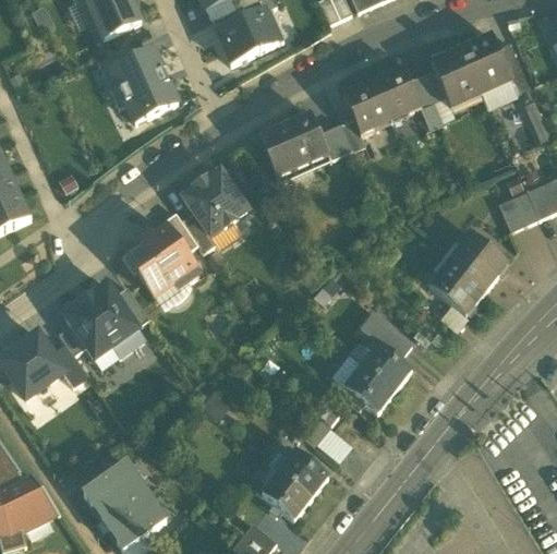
[(85,0),(76,4),(68,8),(80,33),(92,27),(98,24),(87,0),(85,0)]
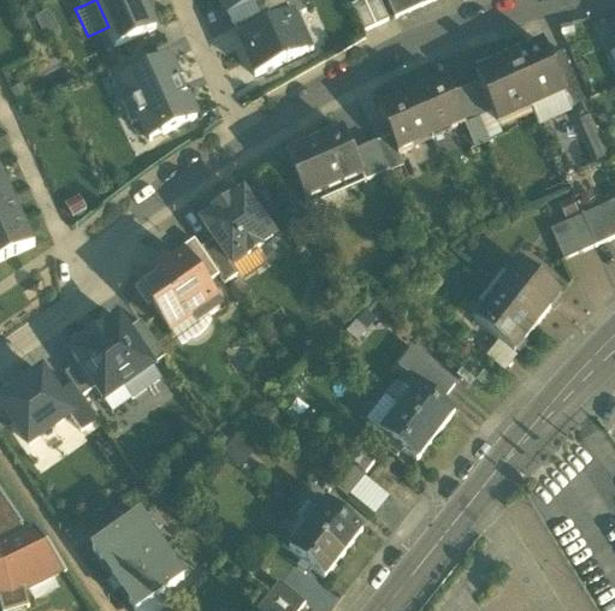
[(96,0),(108,27),(101,30),(108,47),(158,25),(146,0),(96,0)]
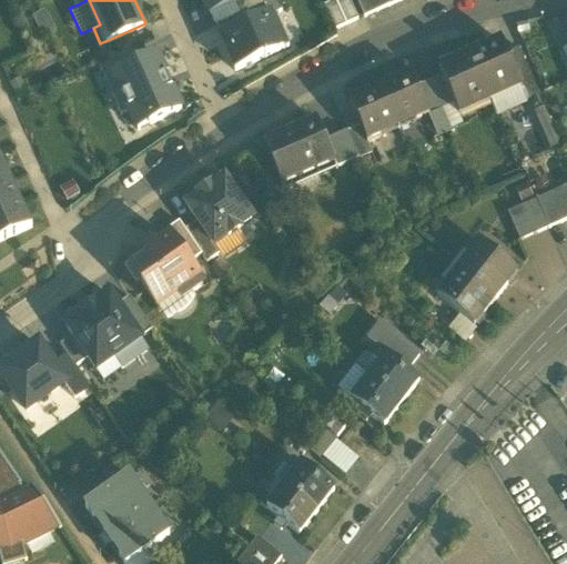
[(206,0),(211,10),(233,0),(206,0)]
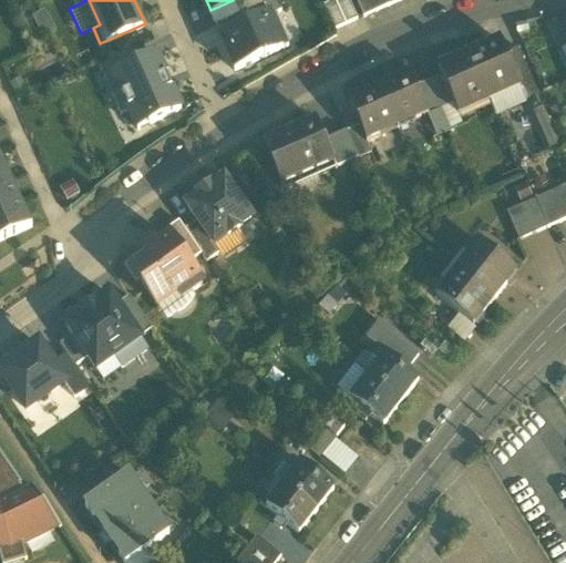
[(233,0),(211,10),(216,22),(240,11),(235,0),(233,0)]
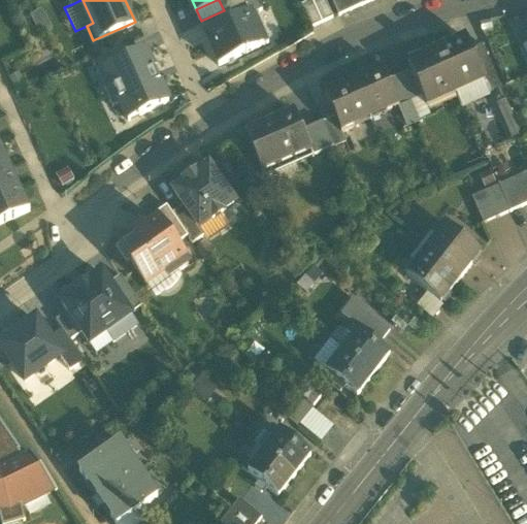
[(246,0),(224,10),(229,22),(252,12),(256,10),(263,7),(260,0),(246,0)]
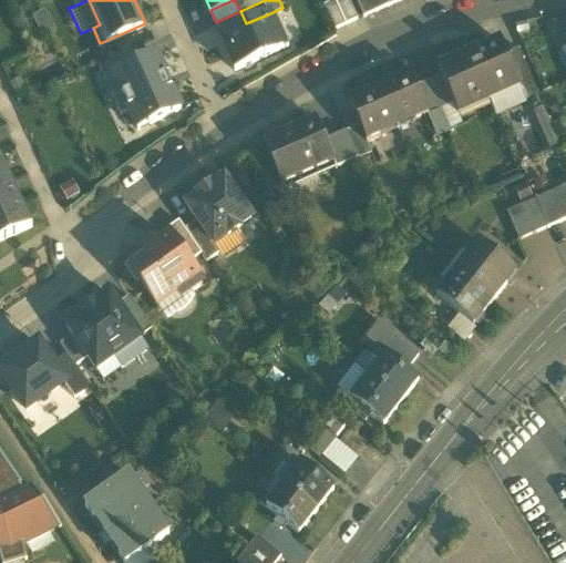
[(326,0),(323,1),(335,26),(359,14),(352,0),(326,0)]
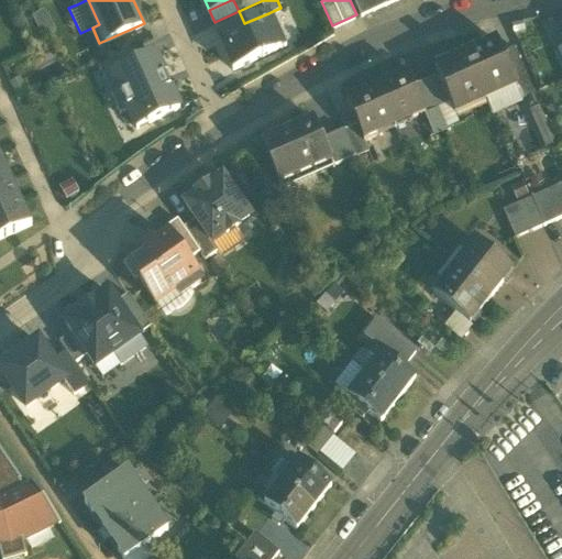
[(357,0),(363,11),(375,6),(372,0),(357,0)]
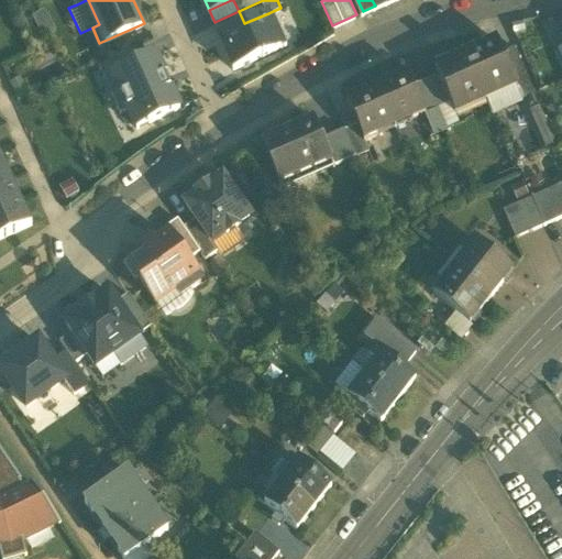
[(56,26),(46,6),(33,13),(43,33),(56,26)]
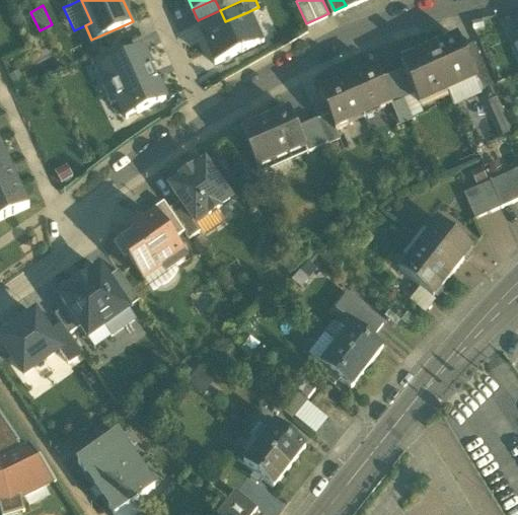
[(251,10),(247,12),(261,42),(265,40),(251,10)]
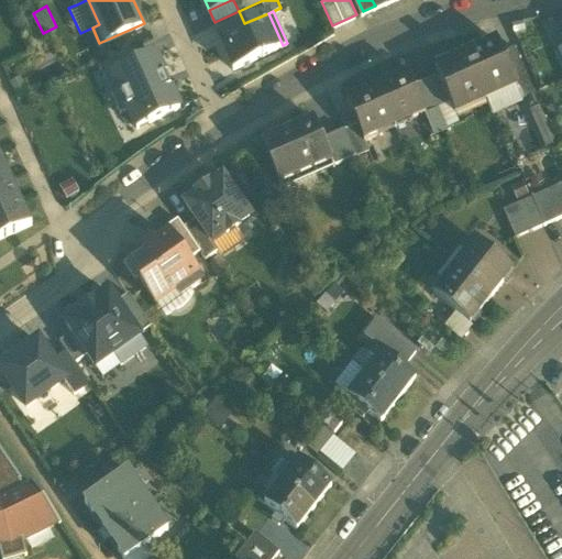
[(234,66),(283,45),(268,13),(244,23),(220,34),(234,66)]
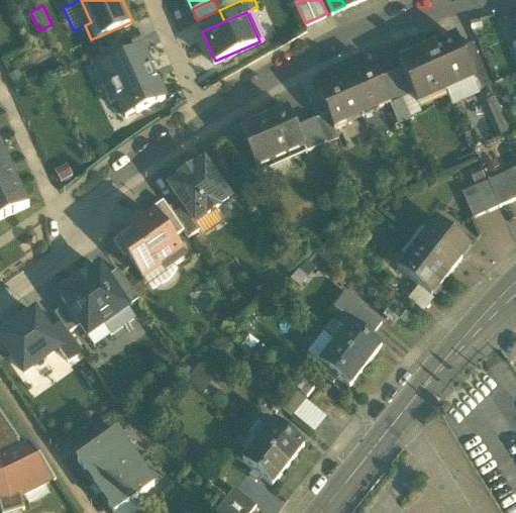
[(151,30),(128,39),(131,48),(155,40),(151,30)]
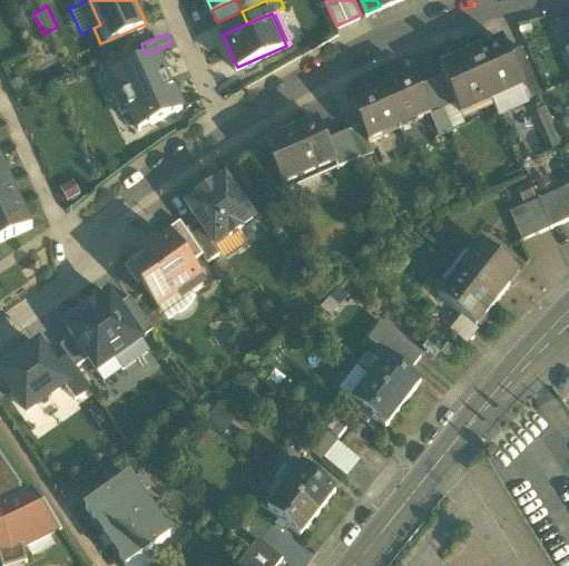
[(503,36),(472,50),(441,64),(444,71),(457,98),(460,106),(491,93),(506,86),(507,89),(523,81),(521,75),(509,49),(503,36)]
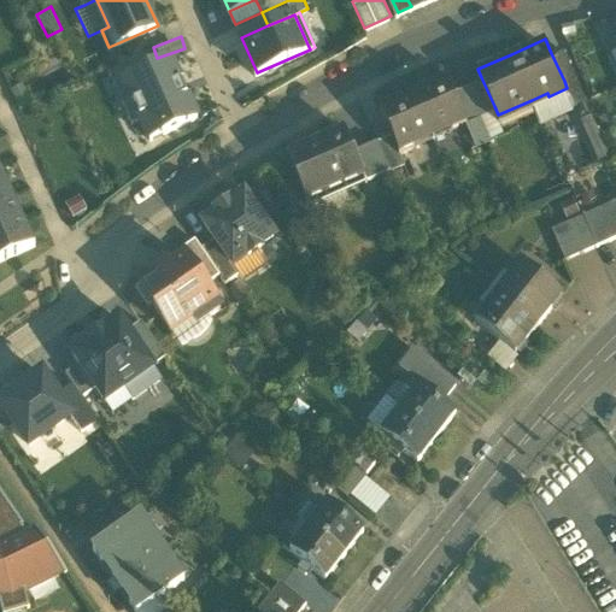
[(551,53),(564,81),(578,76),(565,47),(551,53)]
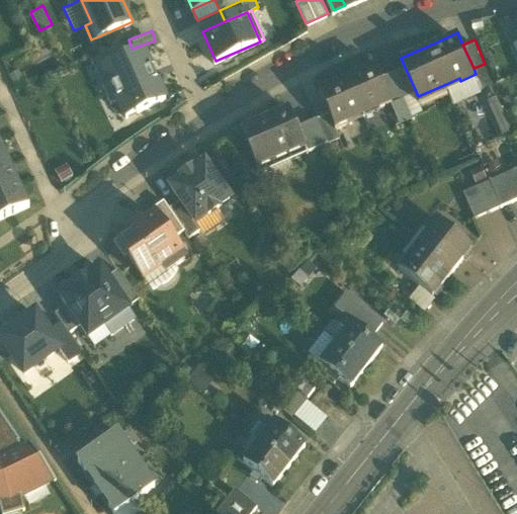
[(96,68),(104,64),(130,53),(124,41),(91,57),(96,68)]
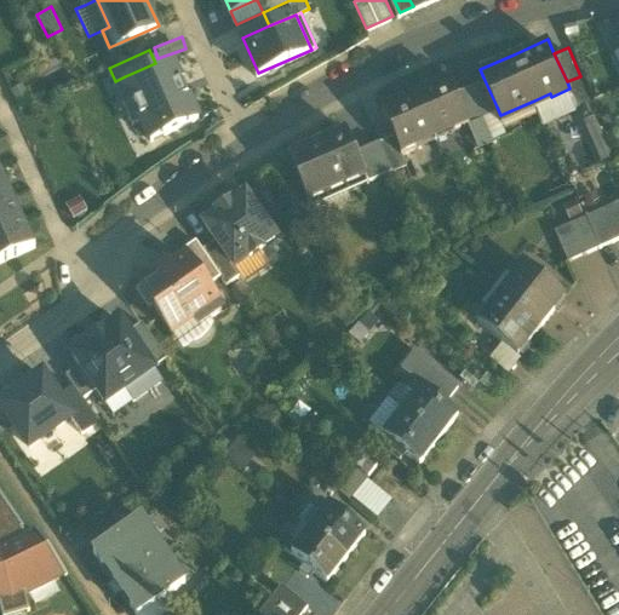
[(152,137),(199,115),(172,56),(155,63),(125,76),(125,78),(143,118),(152,137)]
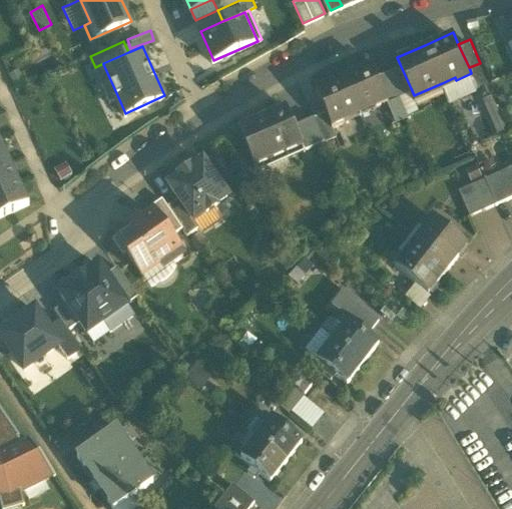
[(372,63),(345,75),(316,88),(326,110),(333,126),(334,125),(346,120),(345,117),(360,111),(388,99),(377,74),(372,63)]
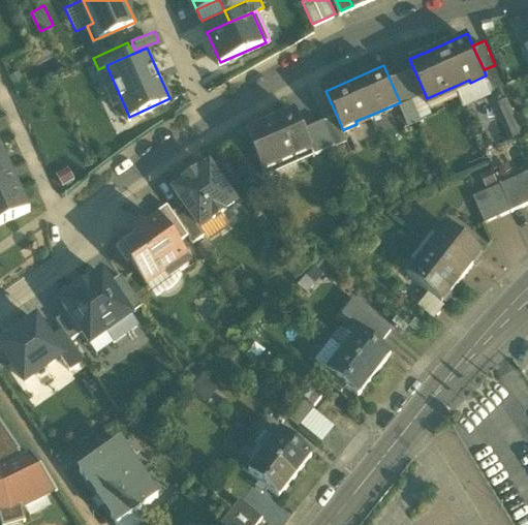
[(486,75),(491,88),(502,83),(495,65),(484,69),(486,75)]
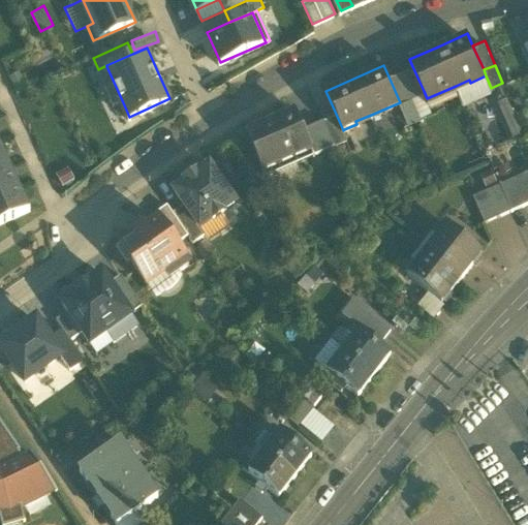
[(122,100),(106,66),(98,70),(114,103),(122,100)]
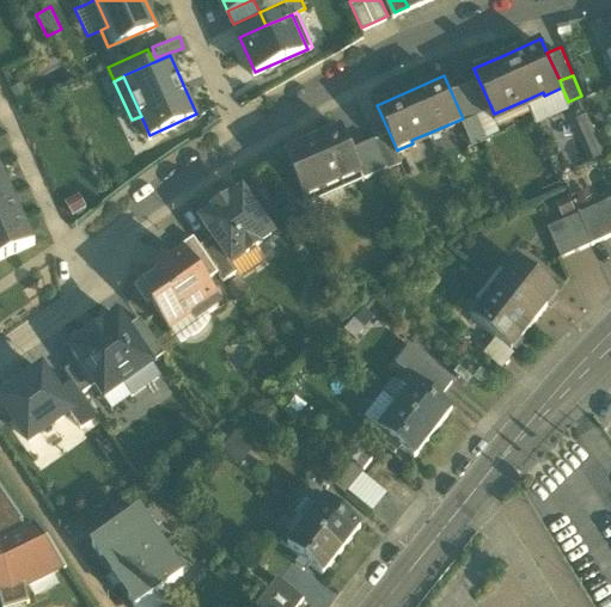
[(477,77),(464,83),(450,89),(463,118),(476,112),(476,111),(490,105),(477,77)]
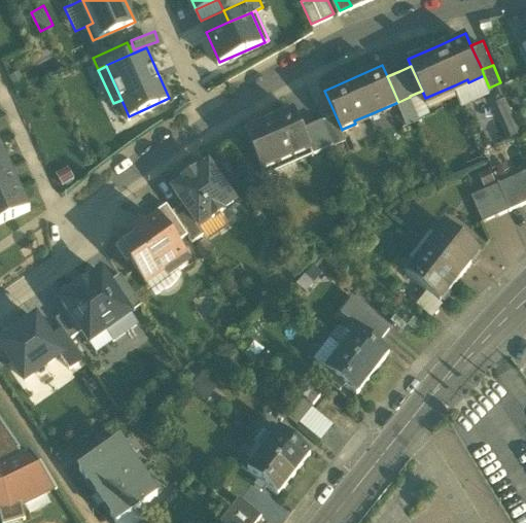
[(489,88),(484,75),(468,82),(467,79),(454,85),(462,105),(491,93),(489,88)]
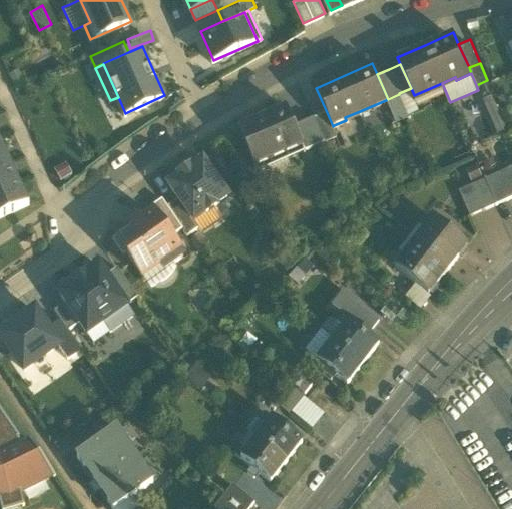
[(399,93),(399,94),(408,113),(419,108),(414,95),(411,88),(399,93)]
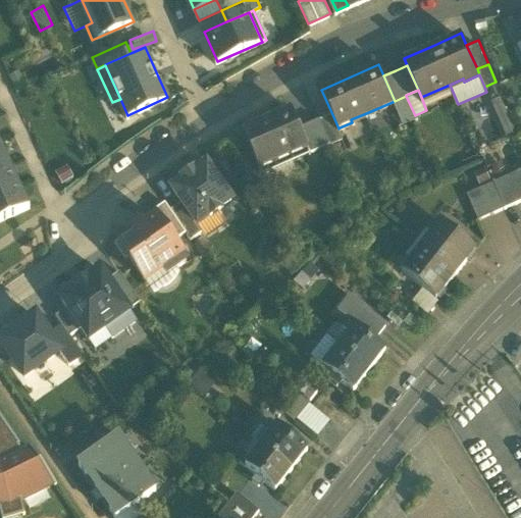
[(517,130),(502,94),(490,98),(507,135),(517,130)]
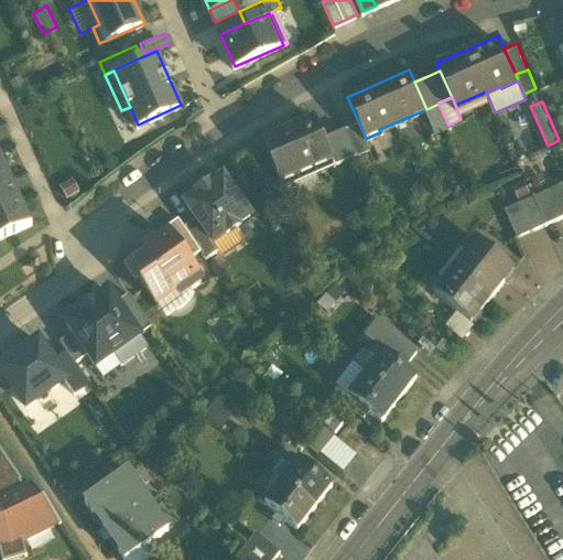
[(450,127),(448,125),(439,104),(426,109),(436,132),(450,127)]
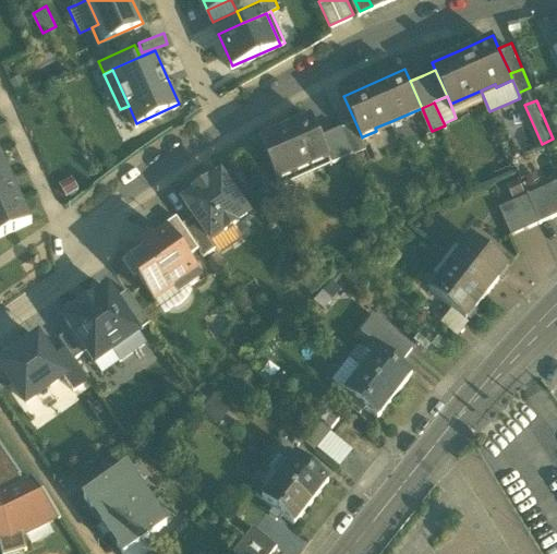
[(270,160),(278,179),(279,179),(311,165),(329,157),(319,134),(312,115),(259,136),(270,160)]
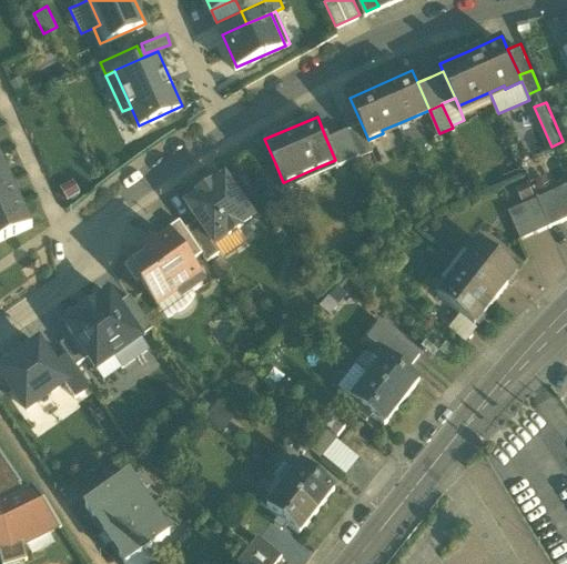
[(361,122),(348,127),(360,153),(373,148),(370,139),(368,140),(361,122)]
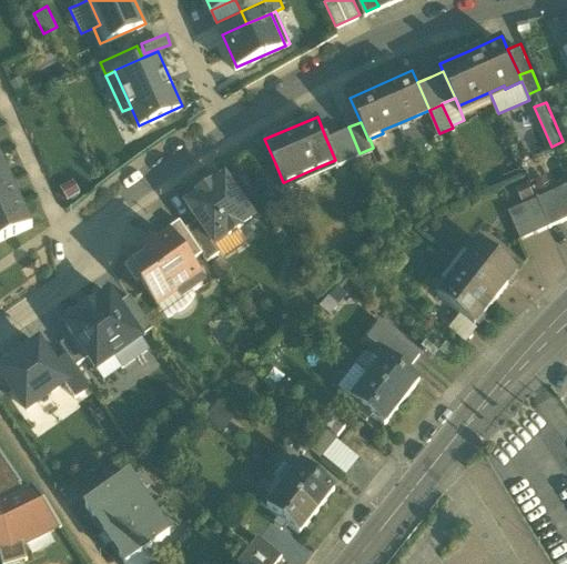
[(336,164),(360,153),(348,127),(325,137),(335,160),(336,164)]
